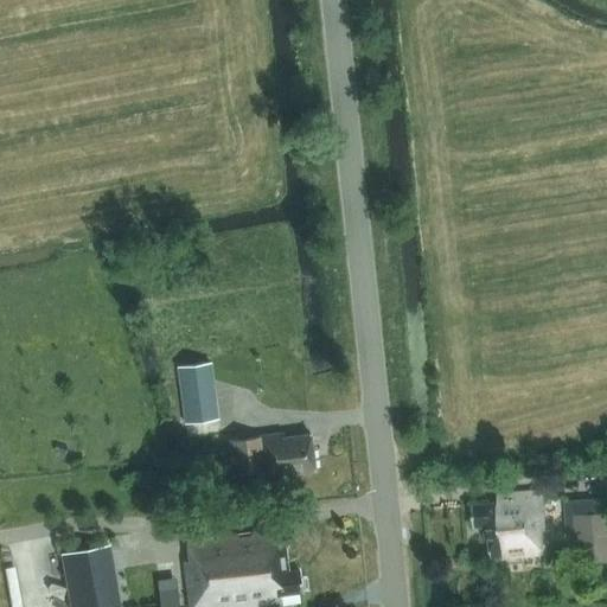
[(172,365),(179,422),(208,419),(200,363),(172,365)]
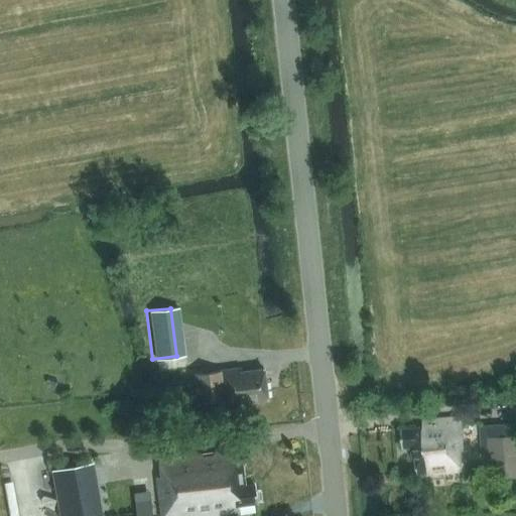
[(236,369),(192,375),(196,404),(223,400),(225,410),(243,408),(243,403),(263,400),(259,369),(237,372),(236,369)]
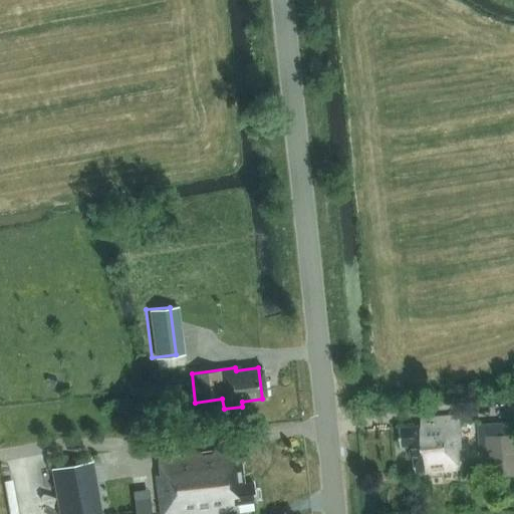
[(423,425),(400,427),(401,446),(411,445),(412,459),(415,458),(416,472),(461,469),(457,417),(423,420),(423,425)]
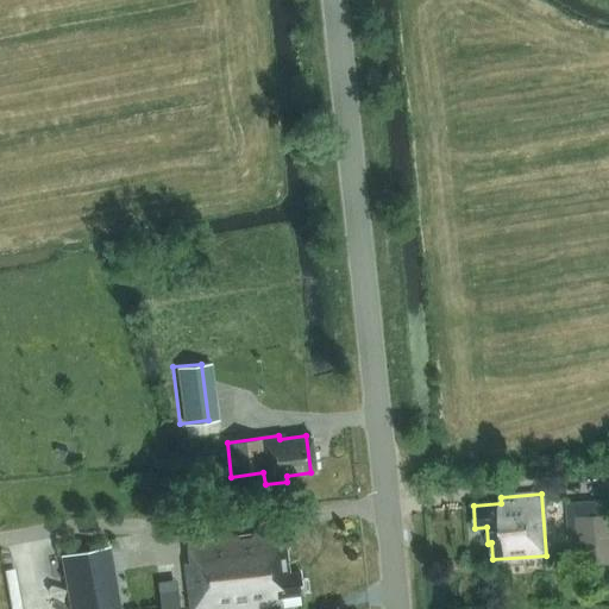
[(608,515),(575,519),(578,566),(608,564),(608,515)]
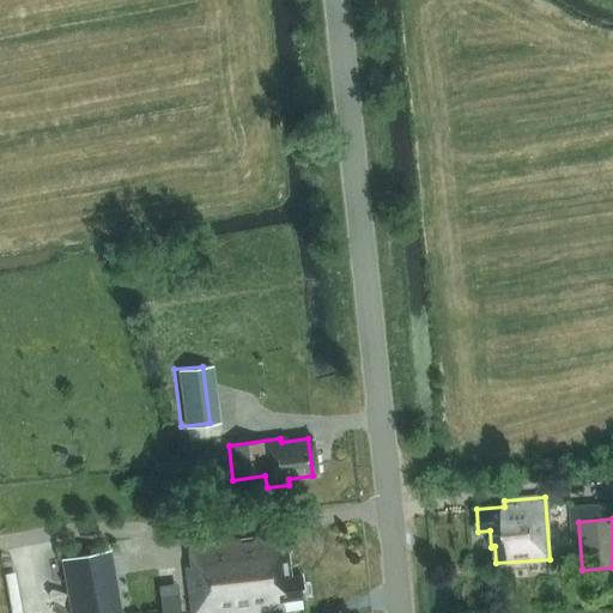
[(192,571),(184,572),(189,612),(249,612),(278,610),(277,604),(303,600),(301,577),(290,580),(284,536),(188,550),(192,571)]
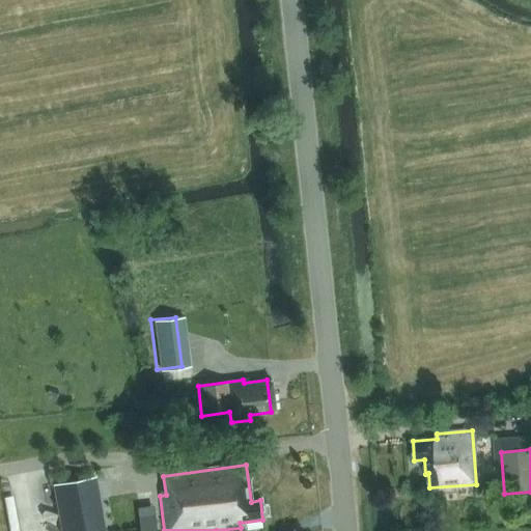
[(100,530),(89,480),(53,488),(61,530),(100,530)]
